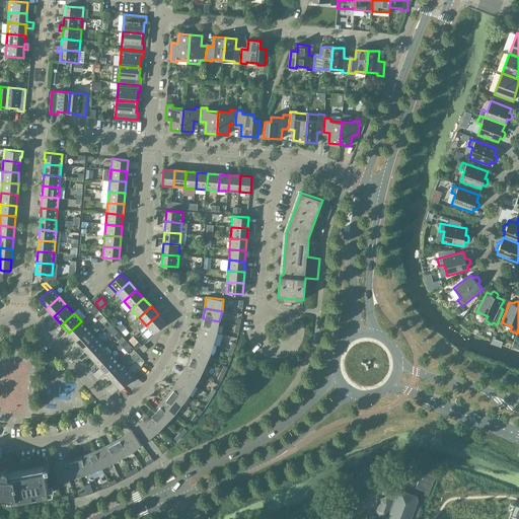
[(158,314),(146,325),(153,334),(165,323),(158,314)]
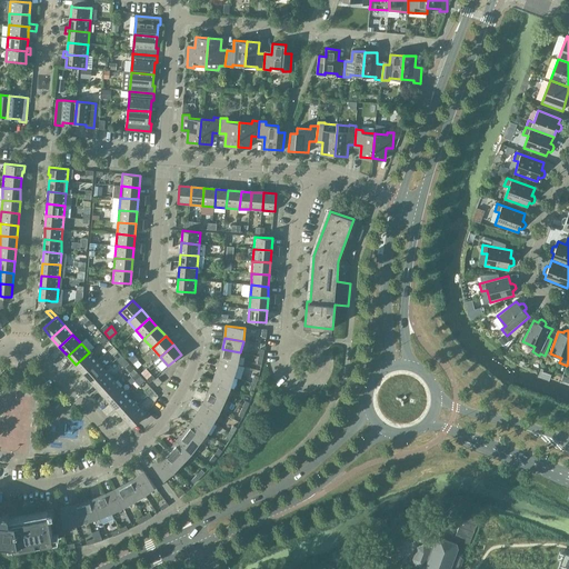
[(220,360),(238,366),(240,352),(222,349),(220,360)]
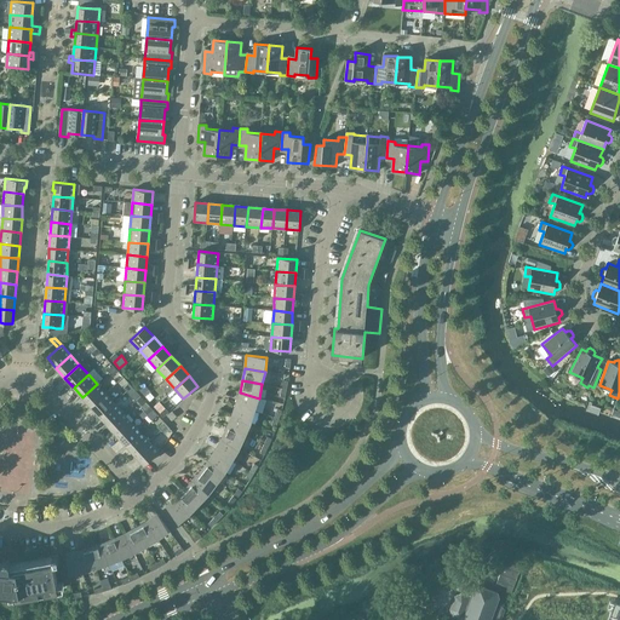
[(82,397),(91,407),(105,394),(97,384),(82,397)]
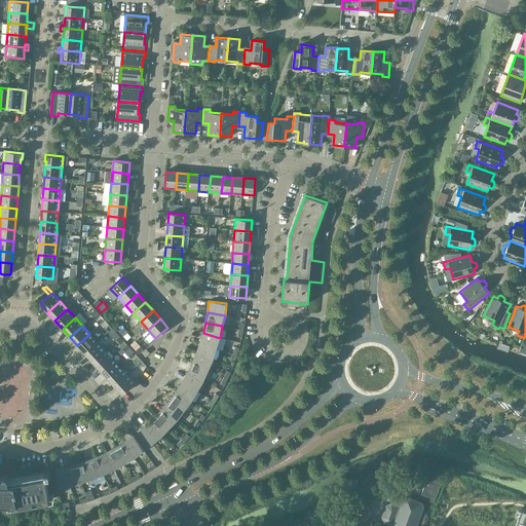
[(199,344),(217,348),(220,338),(203,333),(199,344)]
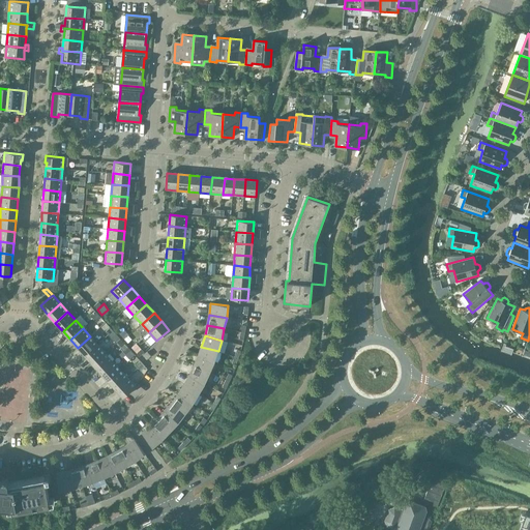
[(78,348),(85,356),(97,345),(90,336),(78,348)]
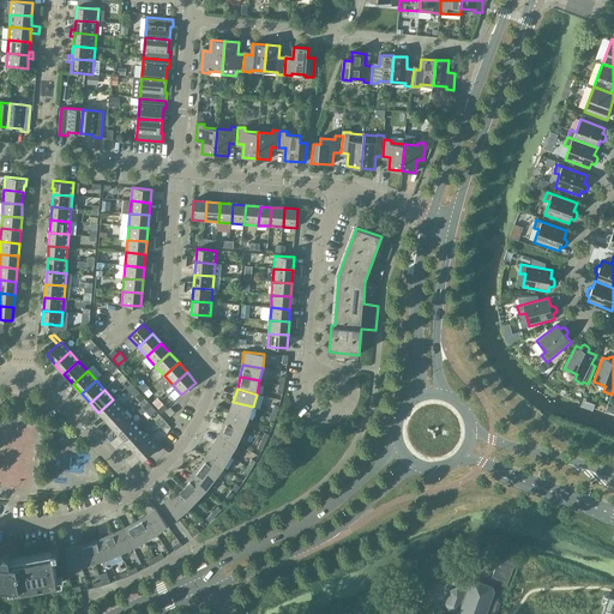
[(98,413),(108,422),(122,409),(113,399),(98,413)]
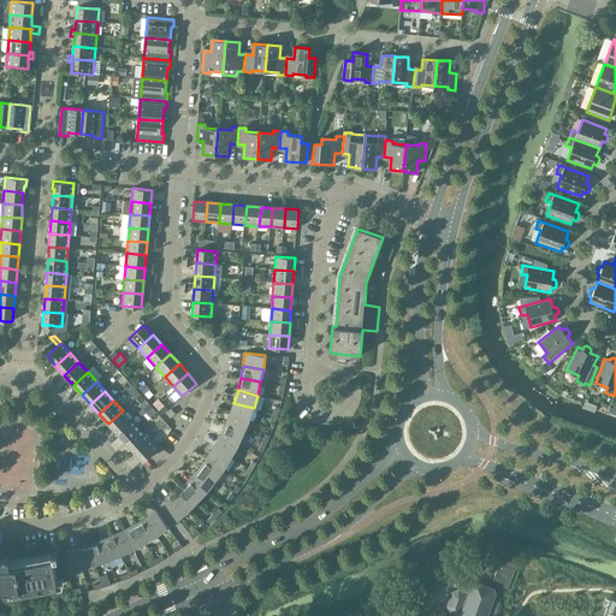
[(230,414),(249,421),(254,408),(234,403),(230,414)]
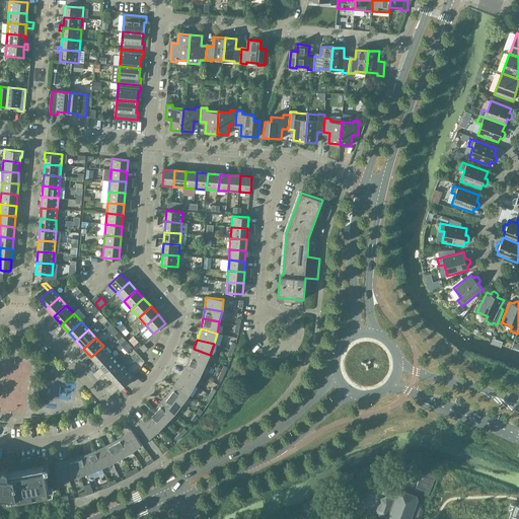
[(91,357),(98,365),(110,354),(103,346),(91,357)]
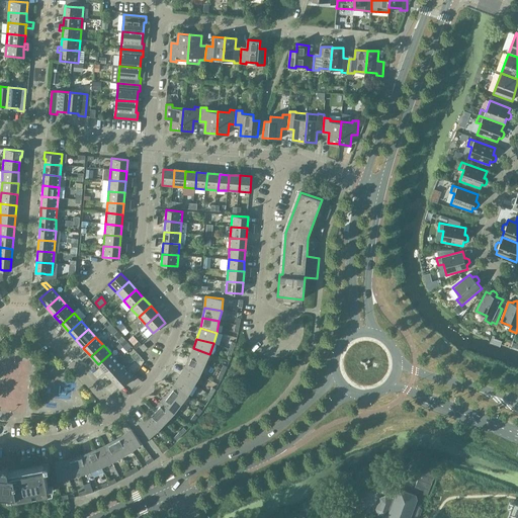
[(193,348),(189,357),(204,364),(209,354),(193,348)]
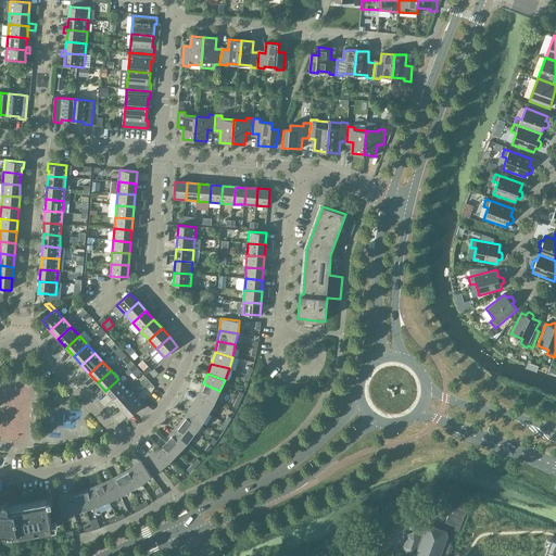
[(105,391),(113,400),(126,388),(118,379),(105,391)]
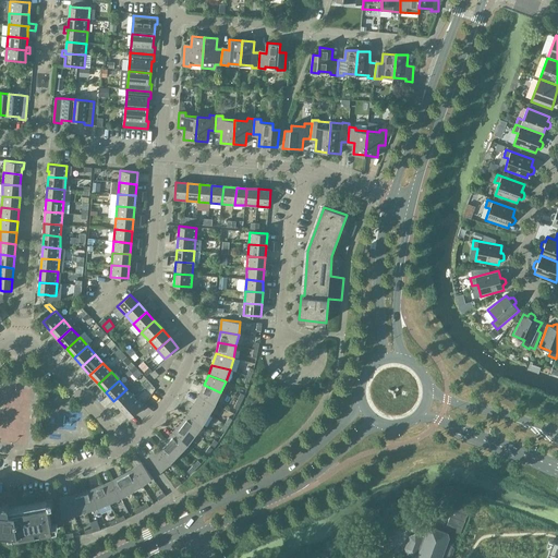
[(204,385),(199,396),(216,404),(220,392),(204,385)]
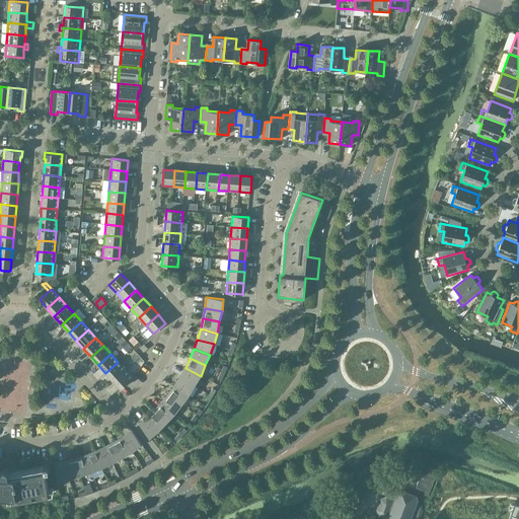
[(125,370),(118,362),(105,373),(114,381),(125,370)]
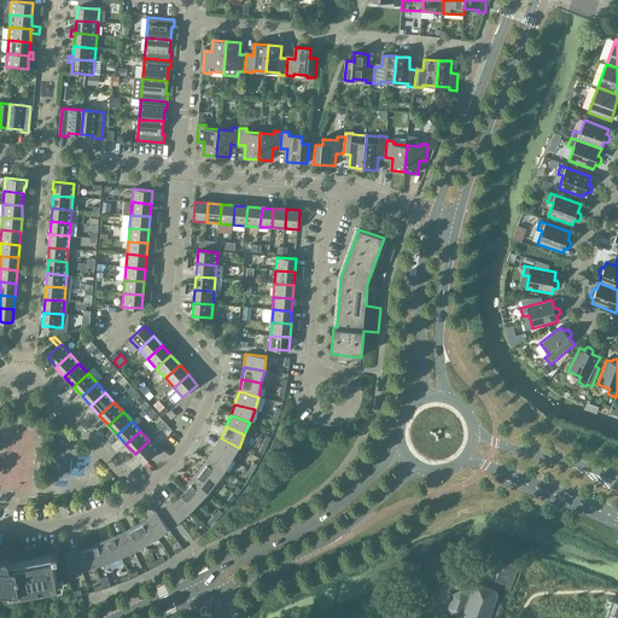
[(221,438),(214,449),(232,459),(239,448),(221,438)]
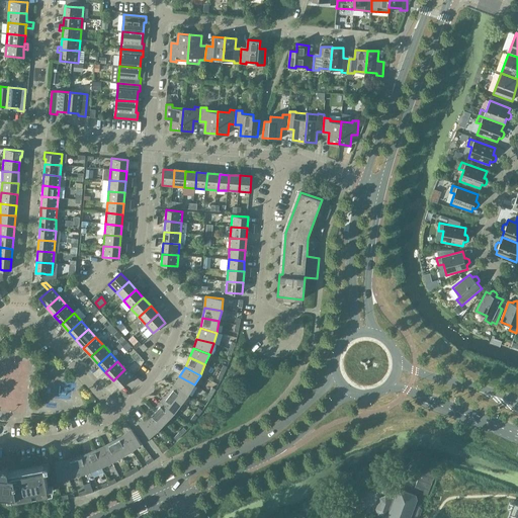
[(124,369),(113,380),(120,389),(133,377),(124,369)]
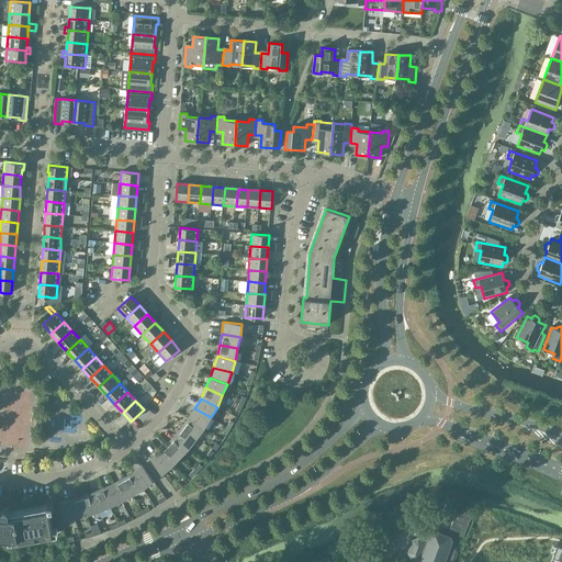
[(194,408),(189,417),(204,428),(211,417),(194,408)]
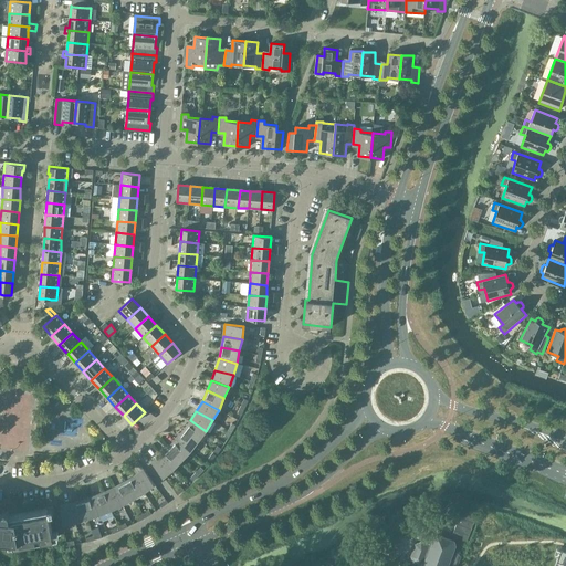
[(190,420),(184,430),(198,441),(206,431),(190,420)]
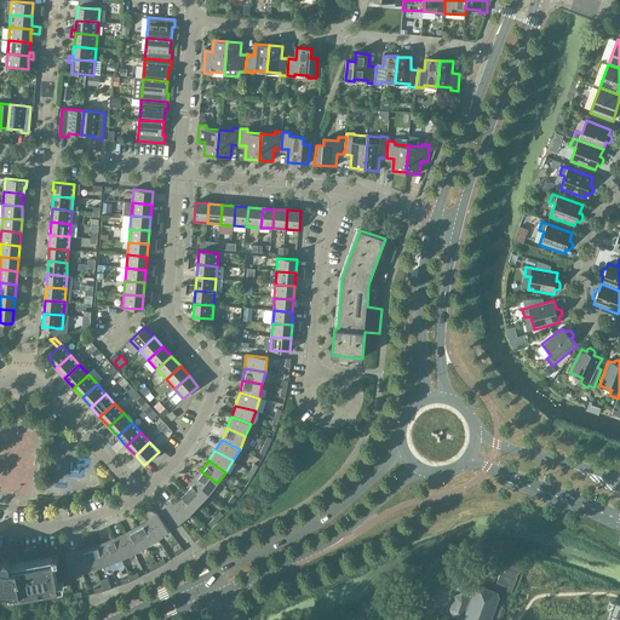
[(201,471),(194,481),(210,494),(217,483),(201,471)]
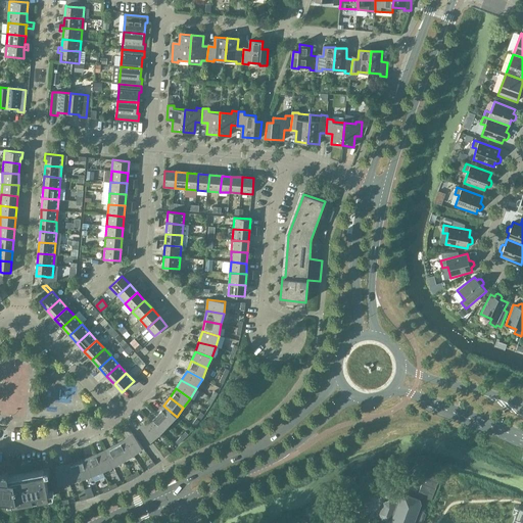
[(163,406),(155,413),(169,425),(177,417),(163,406)]
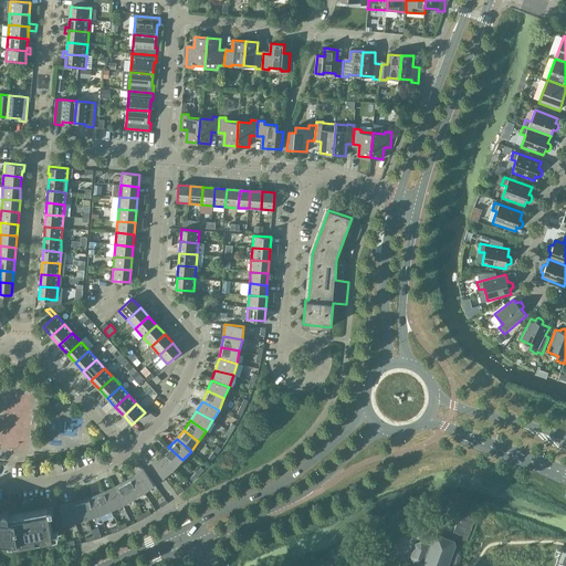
[(168,447),(160,456),(174,469),(182,460),(168,447)]
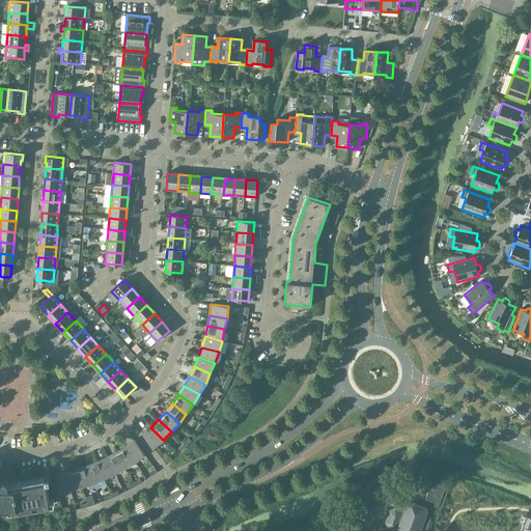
[(163,440),(150,427),(142,434),(154,448),(163,440)]
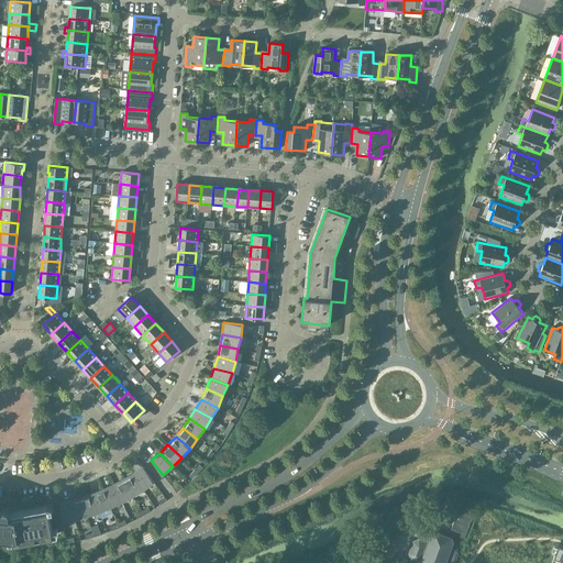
[(143,466),(133,474),(143,489),(154,482),(143,466)]
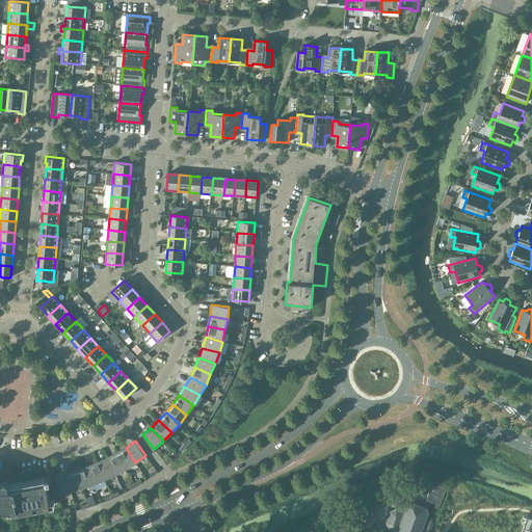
[(126,448),(116,453),(126,469),(135,462),(126,448)]
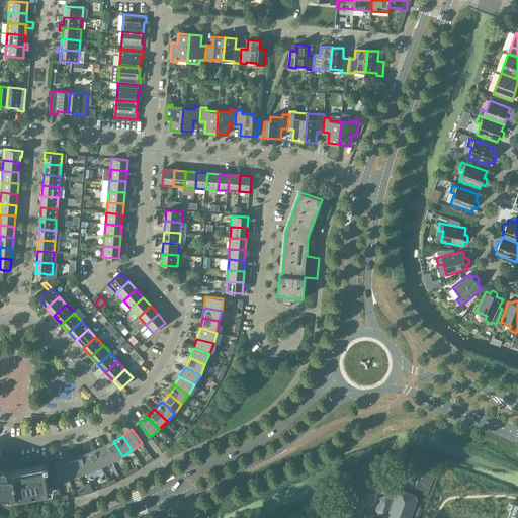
[(113,441),(104,447),(112,462),(122,456),(113,441)]
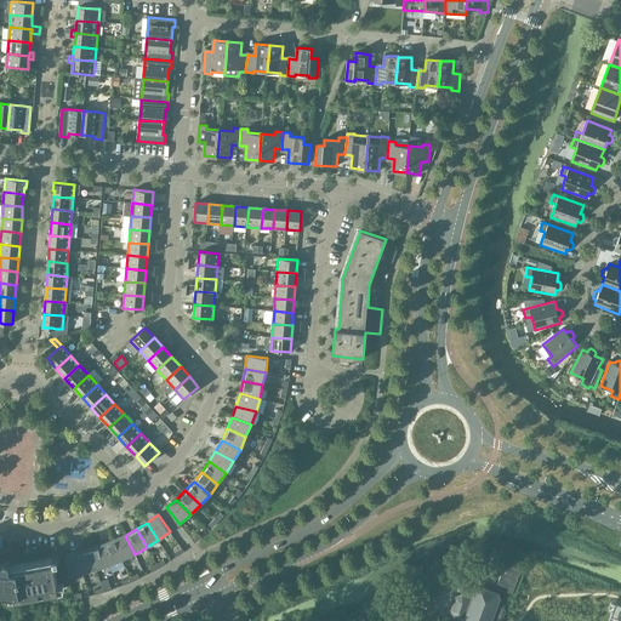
[(125,536),(114,540),(121,559),(135,554),(125,536)]
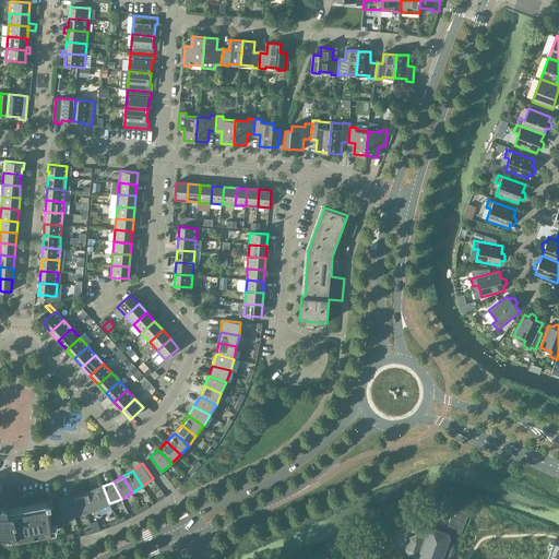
[(103,486),(92,490),(98,508),(109,503),(103,486)]
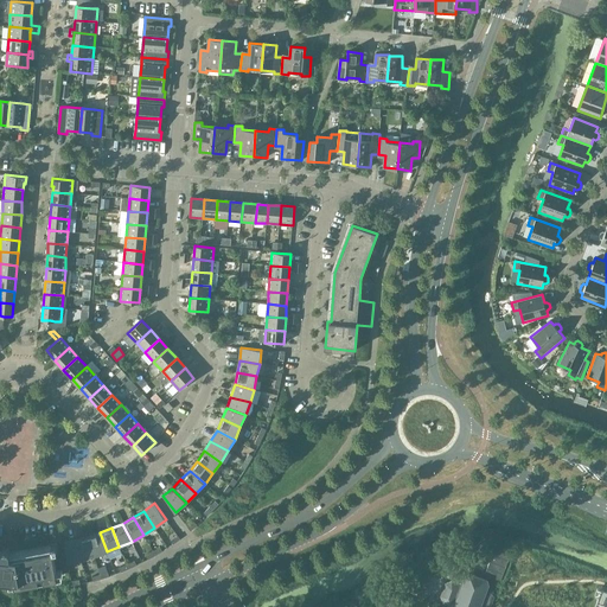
[(88,536),(94,556),(107,551),(100,532),(88,536)]
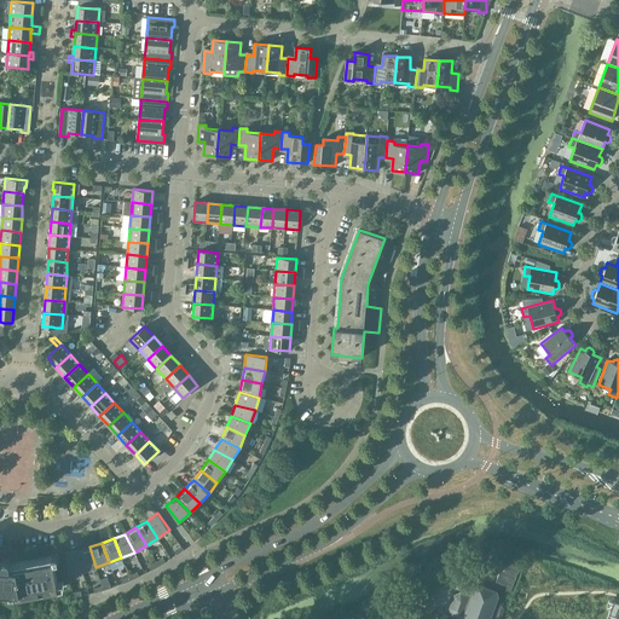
[(96,567),(90,547),(77,550),(82,571),(96,567)]
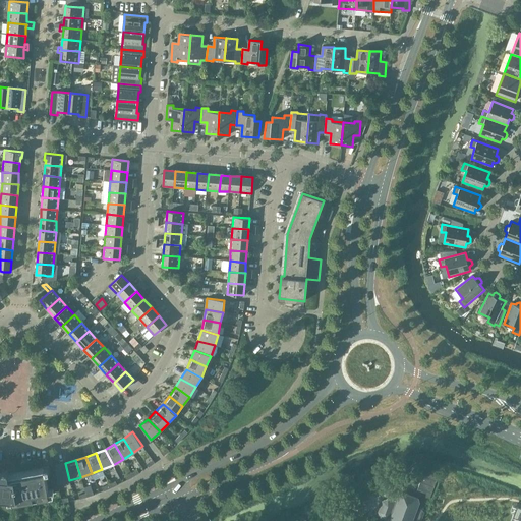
[(69,480),(65,463),(55,465),(58,482),(69,480)]
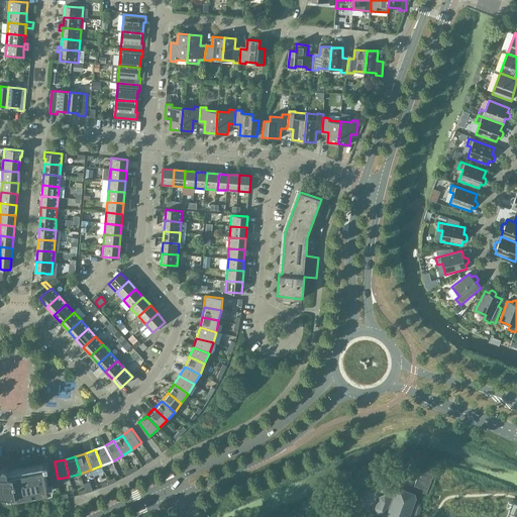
[(0,494),(7,495),(7,499),(31,494),(54,490),(48,462),(43,463),(44,467),(9,473),(8,468),(3,467),(1,473),(0,472),(0,494)]
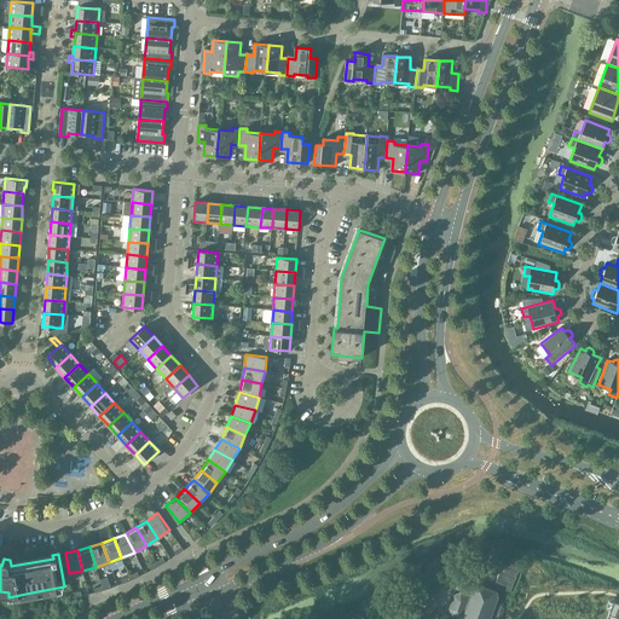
[(453,595),(449,608),(452,615),(450,618),(499,618),(504,609),(501,605),(496,602),(498,596),(497,591),(478,584),(478,580),(469,577),(464,582),(461,593),(453,595)]
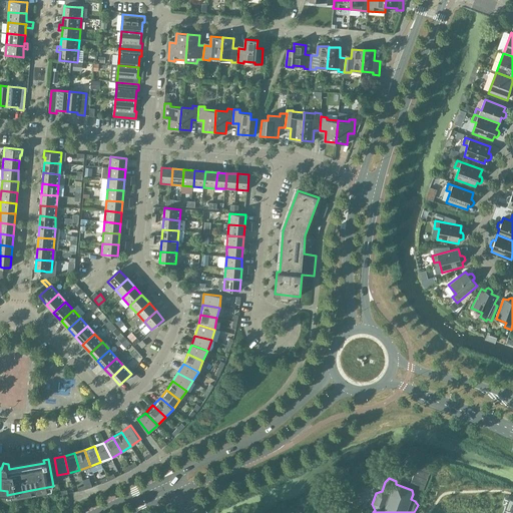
[(512,512),(512,497),(509,496),(502,512),(512,512)]
